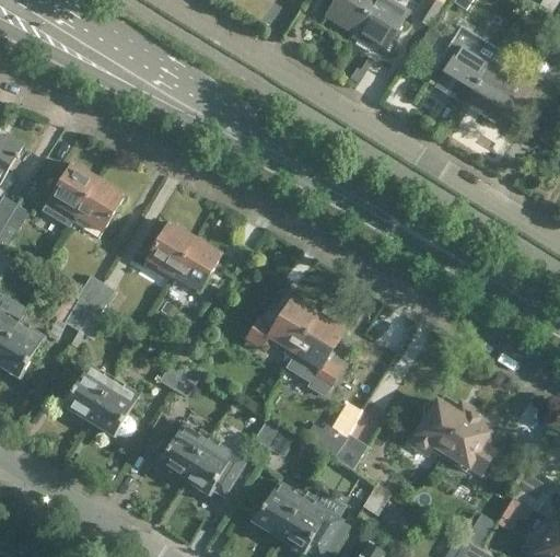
[(354,32),(374,0),(334,0),(326,13),(354,32)]
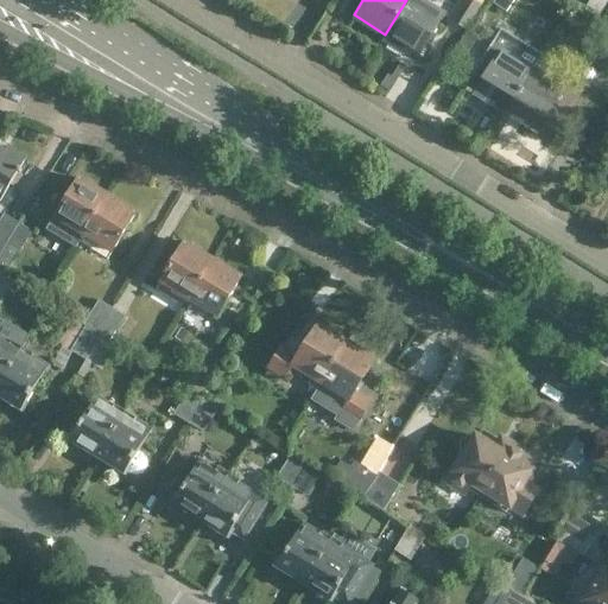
[(406,0),(385,35),(382,37),(415,57),(443,12),(424,0),(406,0)]
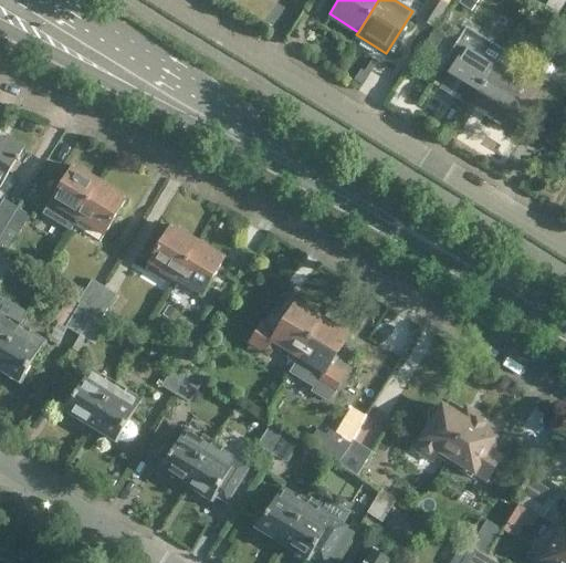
[(429,0),(419,17),(433,25),(447,4),(440,0),(429,0)]
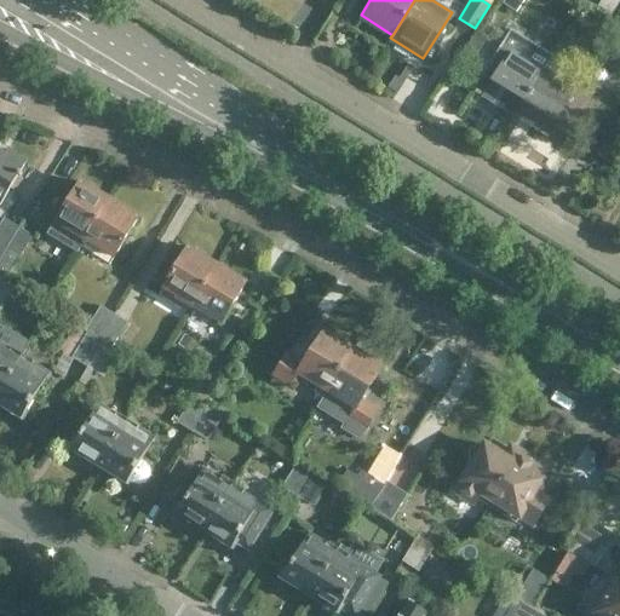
[(598,0),(597,4),(610,12),(616,0),(598,0)]
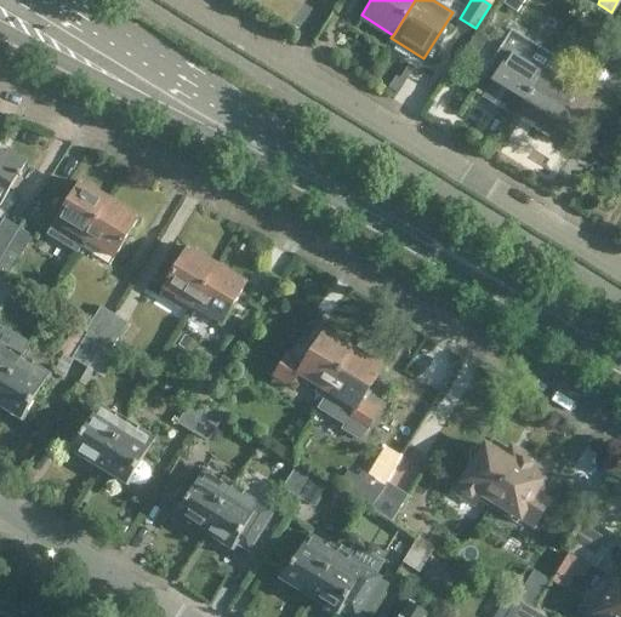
[(516,116),(545,69),(553,55),(511,28),(482,75),(483,75),(484,75),(491,79),(482,96),(516,116)]
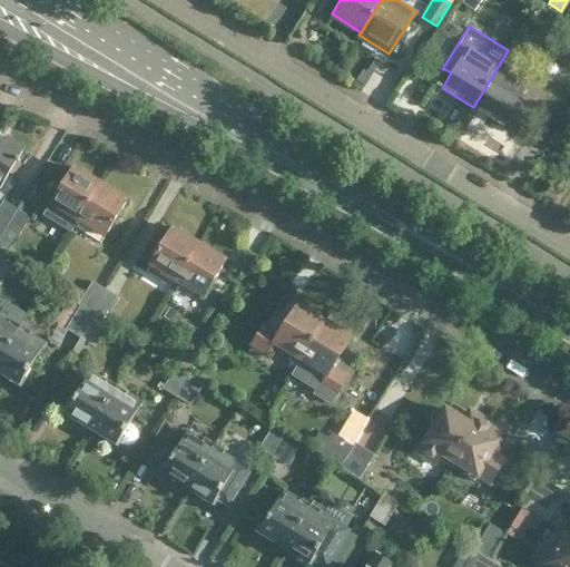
[(520,76),(500,64),(473,107),(495,120),(504,106),(527,119),(529,116),(544,125),(560,98),(546,89),(547,87),(522,72),(520,76)]
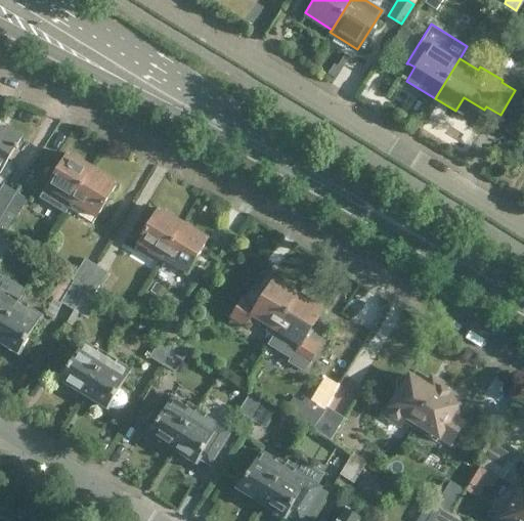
[(0,166),(2,168),(25,130),(9,121),(7,126),(0,121),(0,166)]
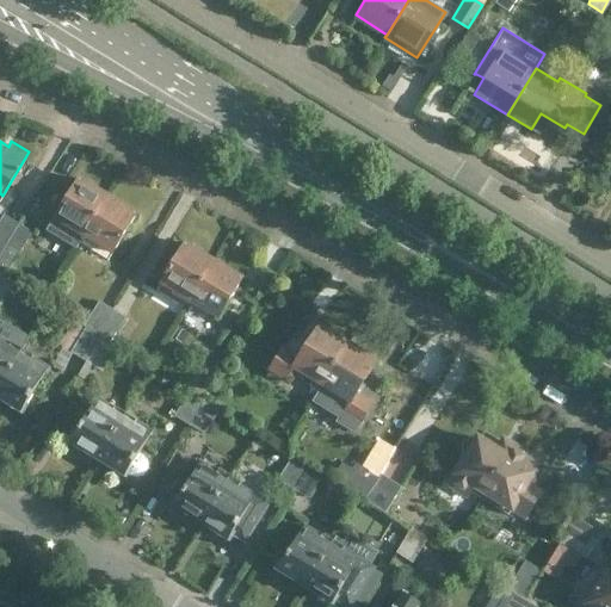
[(82,233),(107,193),(79,175),(55,216),(82,233)]
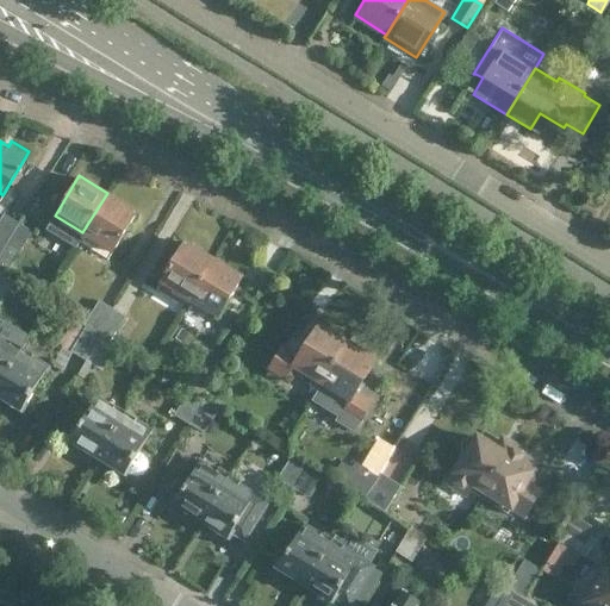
[(135,210),(107,193),(82,232),(111,249),(135,210)]
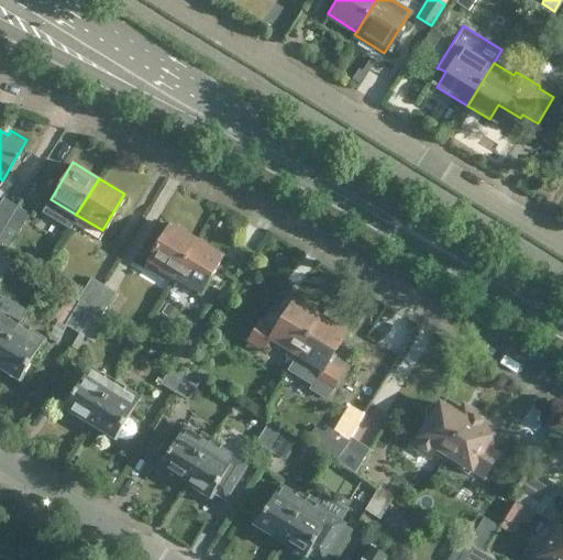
[(0,223),(12,204),(0,195),(0,223)]
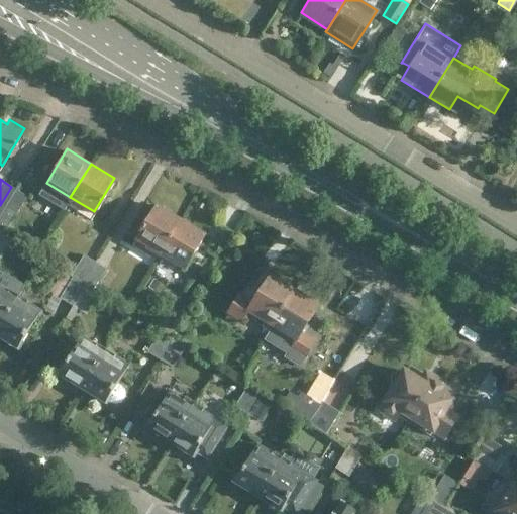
[(11,187),(0,205),(0,231),(23,194),(11,187)]
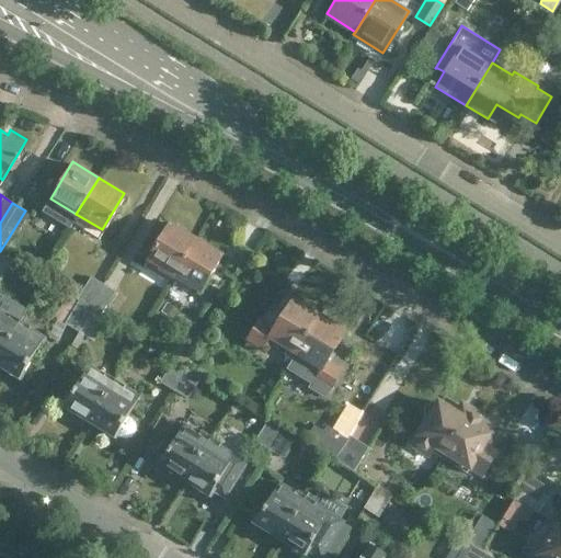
[(174,273),(196,237),(170,220),(148,257),(174,273)]
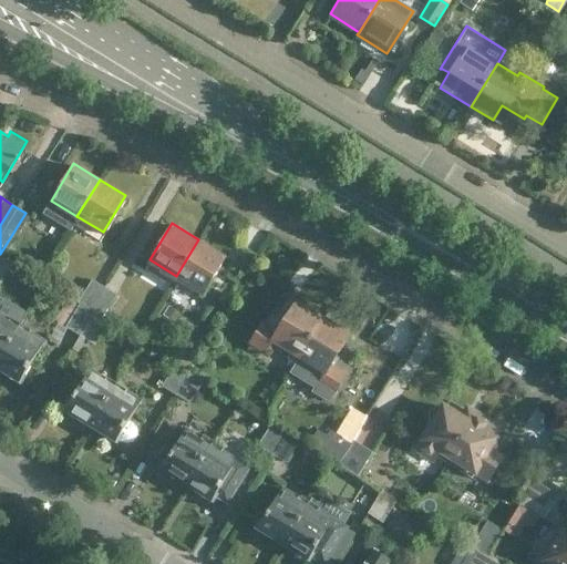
[(198,239),(176,276),(203,291),(225,255),(198,239)]
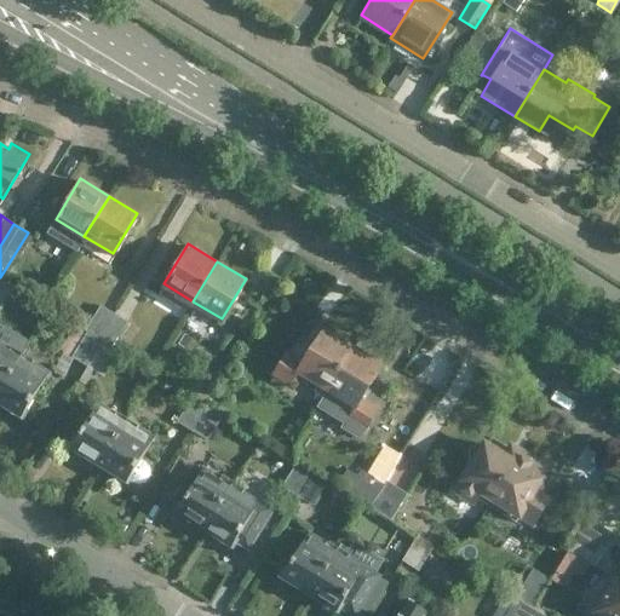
[(95,337),(110,311),(97,303),(80,328),(84,329),(95,337)]
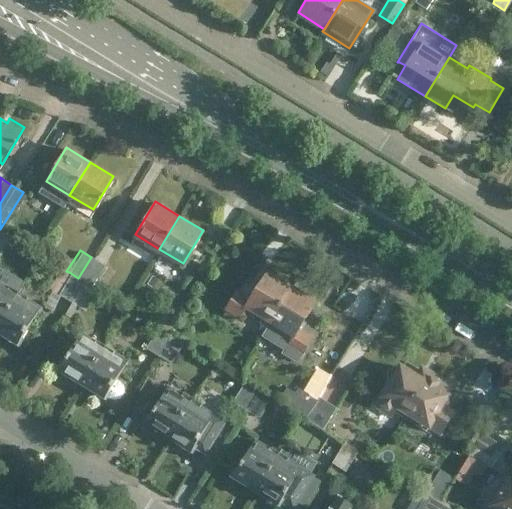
[(78,278),(81,280),(89,285),(102,264),(91,257),(78,278)]
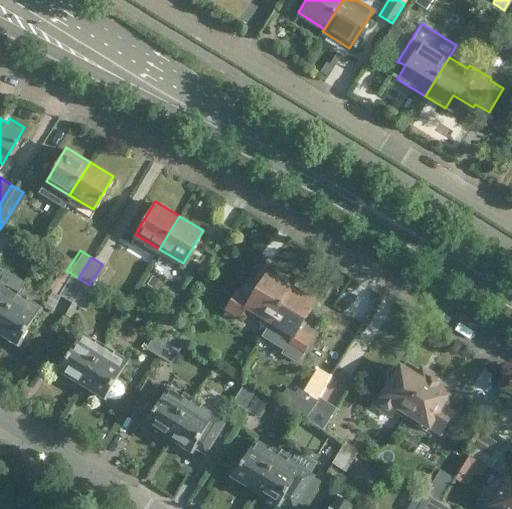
[(269,319),(290,285),(266,271),(249,298),(236,290),(223,311),(234,318),(237,314),(240,316),(245,308),(254,314),(256,311),(269,319)]
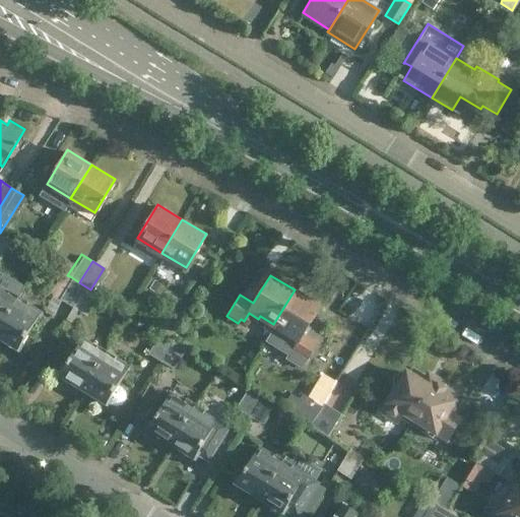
[(69,306),(82,284),(79,282),(70,276),(56,298),(69,306)]
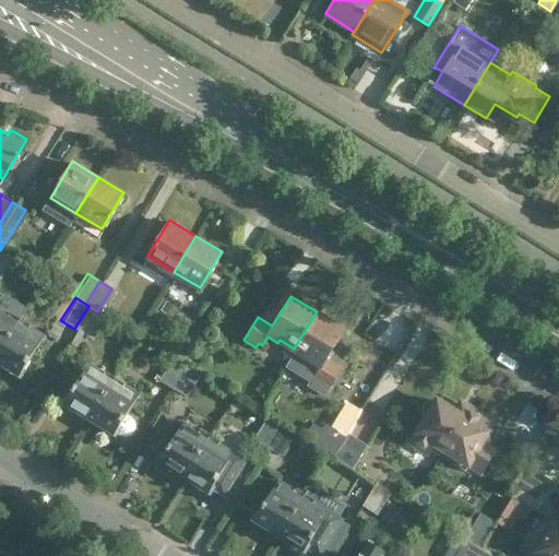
[(88,306),(74,329),(90,339),(104,315),(97,311),(88,306)]
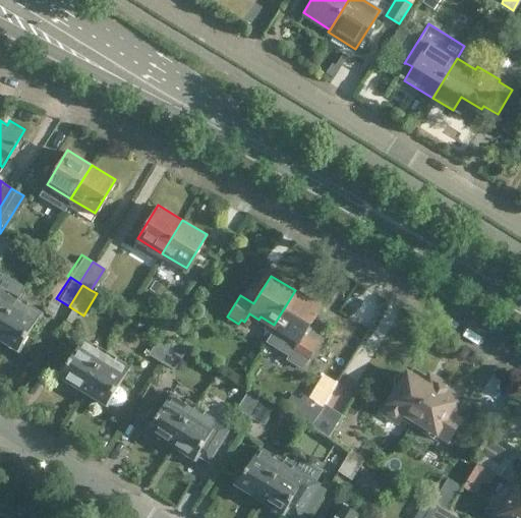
[(0,289),(0,321),(14,298),(0,289)]
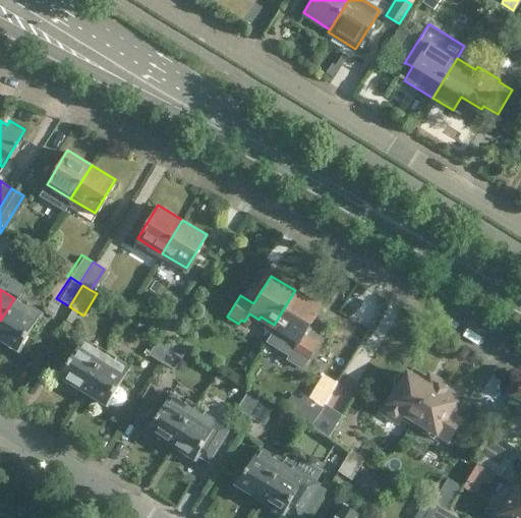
[(320,305),(295,290),(274,325),(286,332),(284,335),(294,342),(289,349),(304,358),(314,341),(302,334),(313,315),(316,315),(320,310),(319,307),(320,305)]
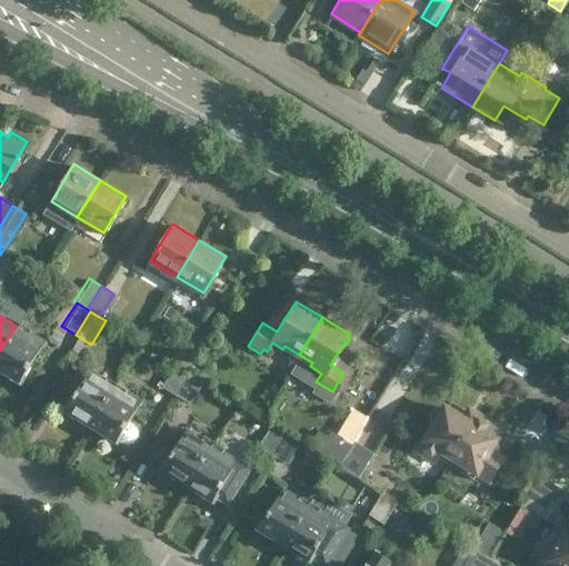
[(41,341),(16,326),(0,350),(0,368),(18,379),(41,341)]
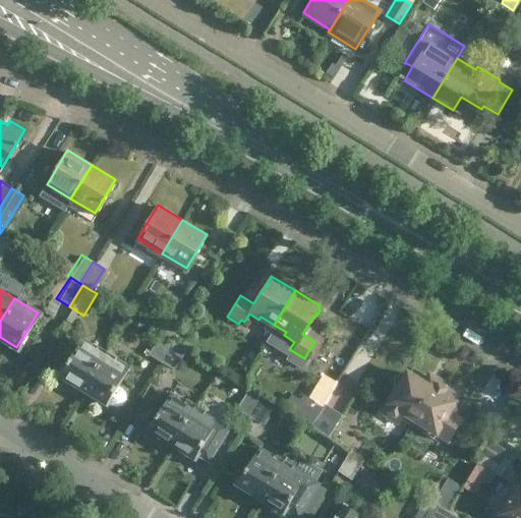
[(159,331),(168,337),(181,315),(170,308),(156,330),(159,331)]
